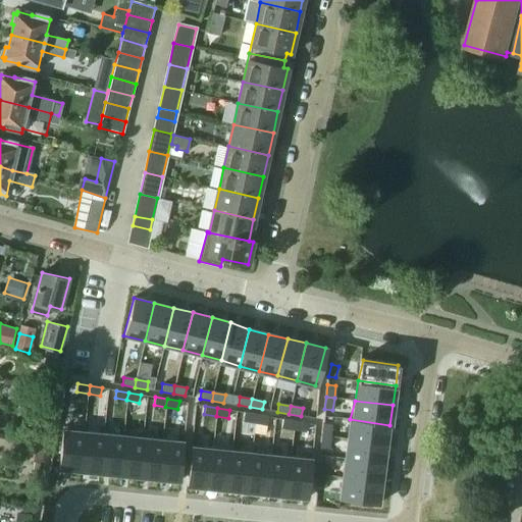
[(255,422),(256,414),(244,412),(243,420),(255,422)]
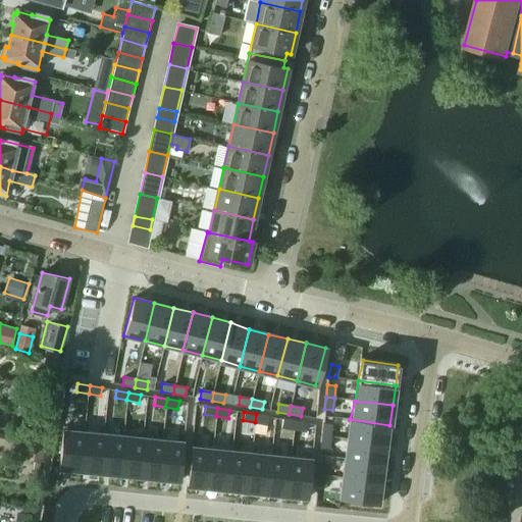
[(268,417),(256,414),(255,422),(267,424),(268,417)]
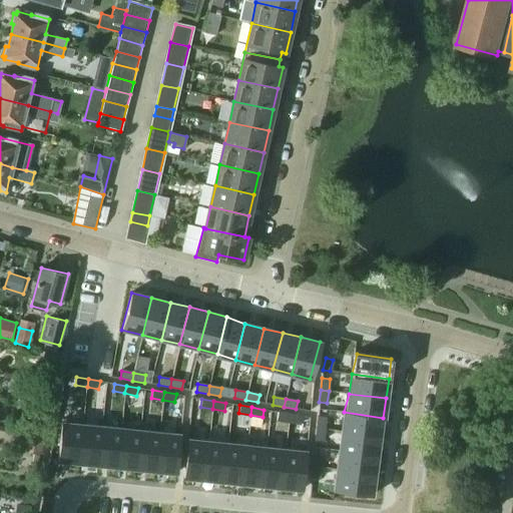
[(289,422),(290,414),(278,412),(277,420),(289,422)]
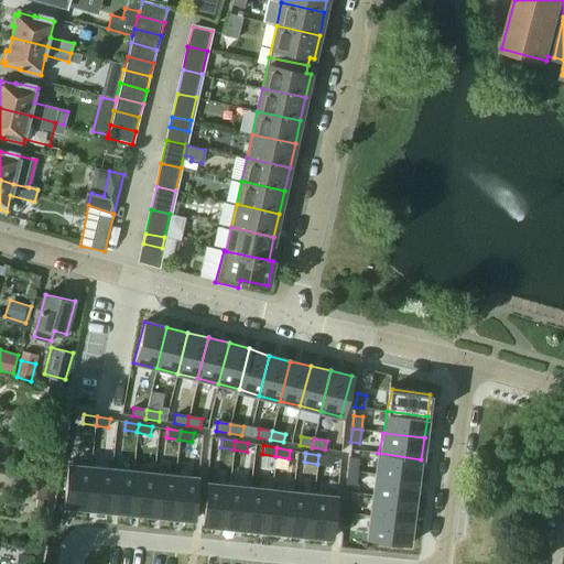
[(378,453),(376,474),(416,479),(421,459),(378,453)]
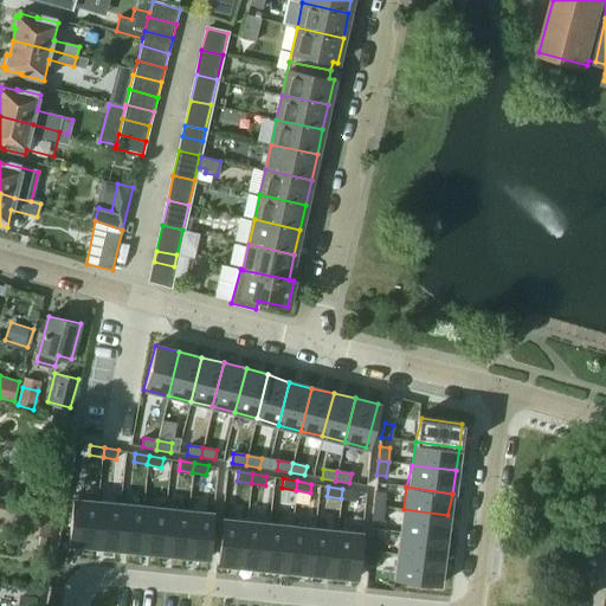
[(356,491),(342,489),(341,498),(355,501),(356,491)]
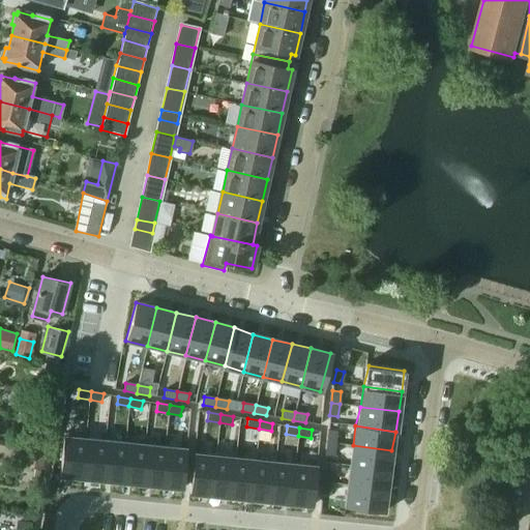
[(336,431),(328,430),(327,442),(335,443),(336,431)]
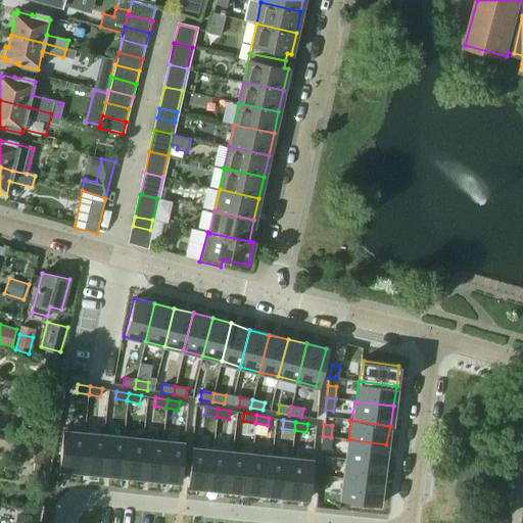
[(58,430),(55,467),(81,471),(84,433),(58,430)]
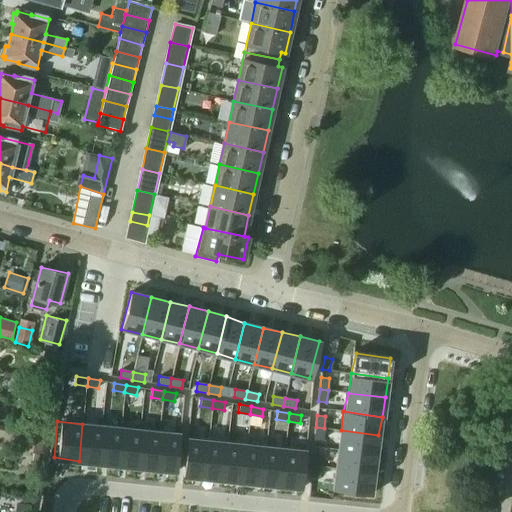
[(82,424),(79,461),(98,464),(102,425),(82,424)]
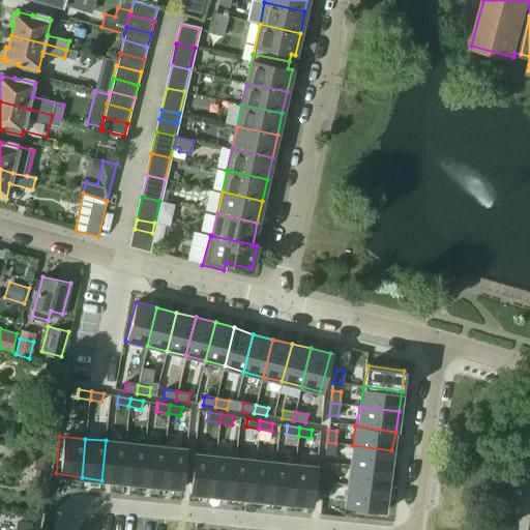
[(106,440),(101,480),(121,481),(125,442),(106,440)]
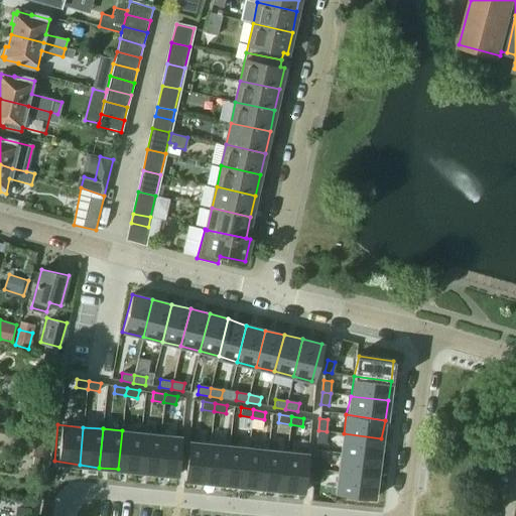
[(122,430),(118,469),(138,472),(141,432),(122,430)]
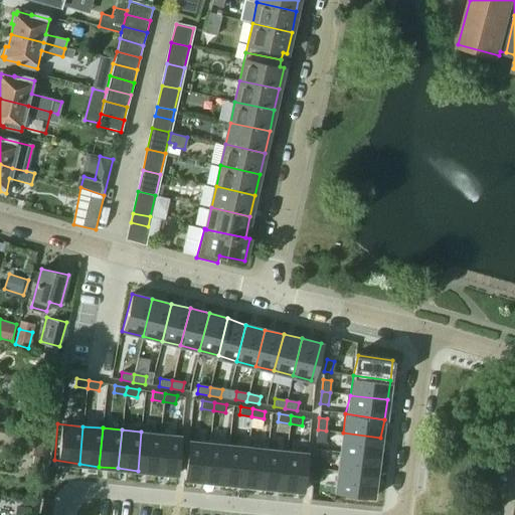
[(324,443),(326,431),(318,430),(317,442),(324,443)]
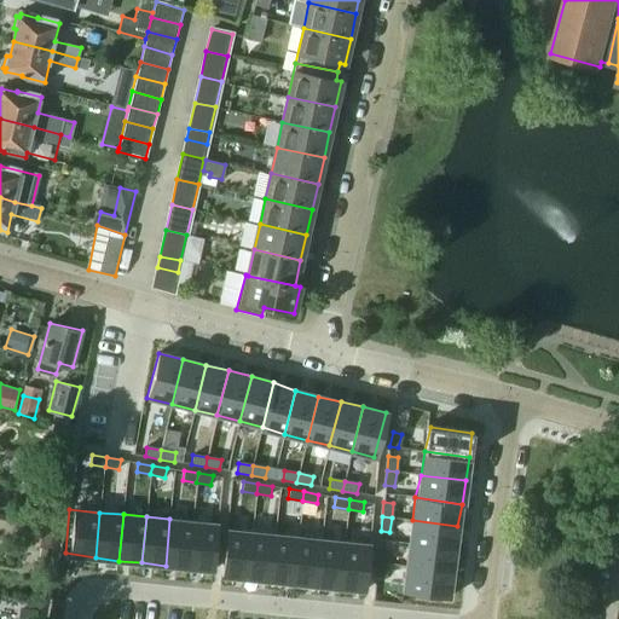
[(169,519),(166,566),(186,568),(191,522),(169,519)]
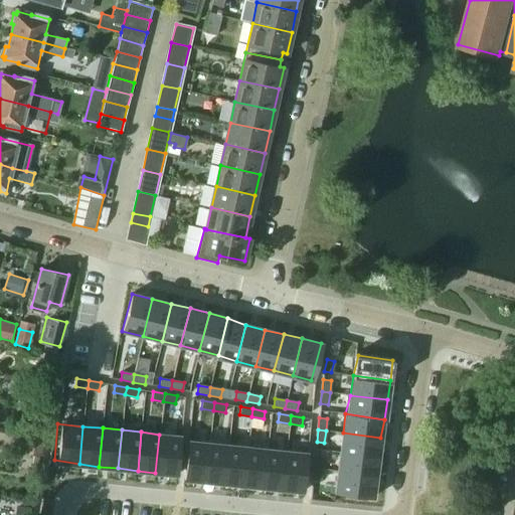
[(343,433),(340,453),(378,457),(380,438),(343,433)]
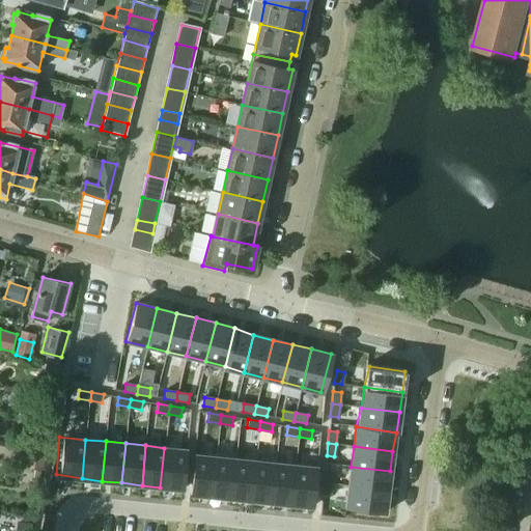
[(164,448),(160,487),(177,492),(180,450),(164,448)]
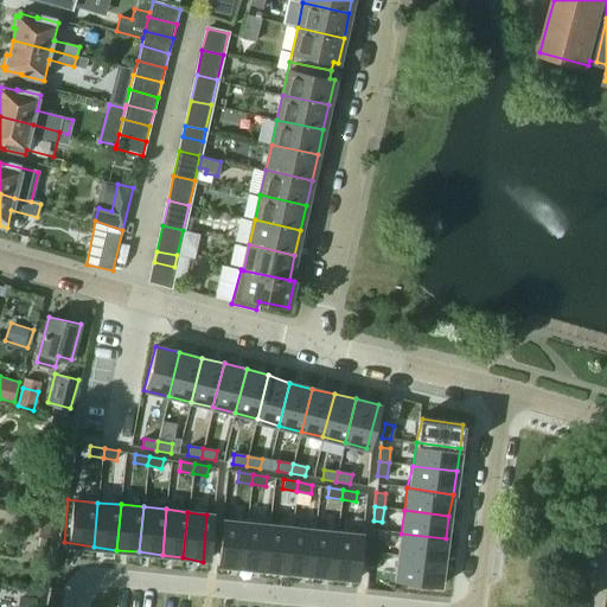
[(52,537),(55,522),(27,517),(25,531),(52,537)]
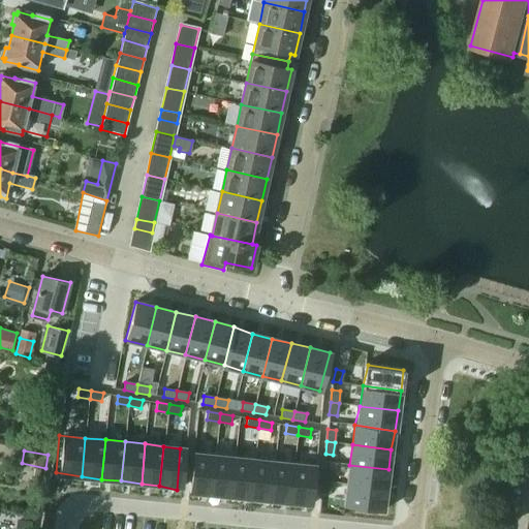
[(197,454),(193,492),(212,494),(215,456),(197,454)]
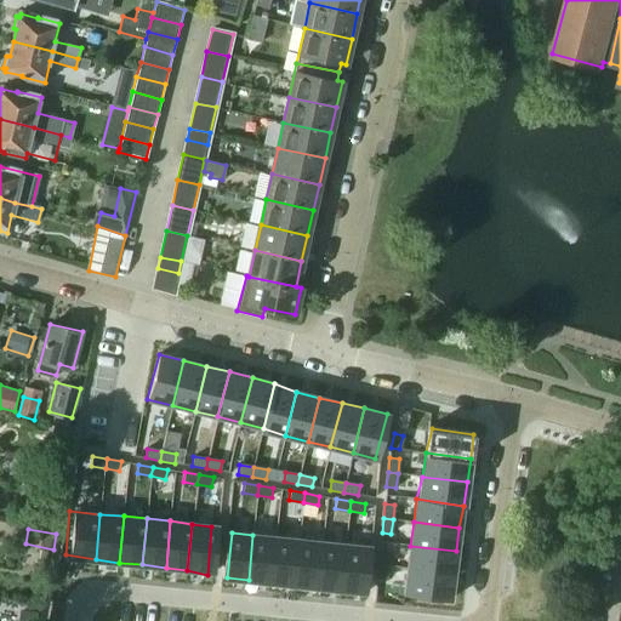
[(252,535),(249,580),(271,582),(275,537),(252,535)]
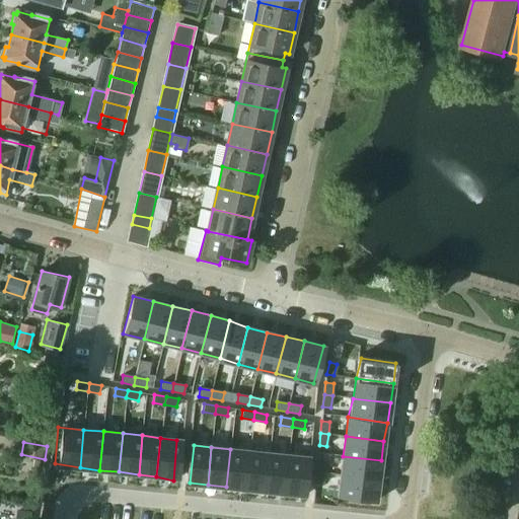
[(230,449),(226,487),(246,489),(249,450),(230,449)]
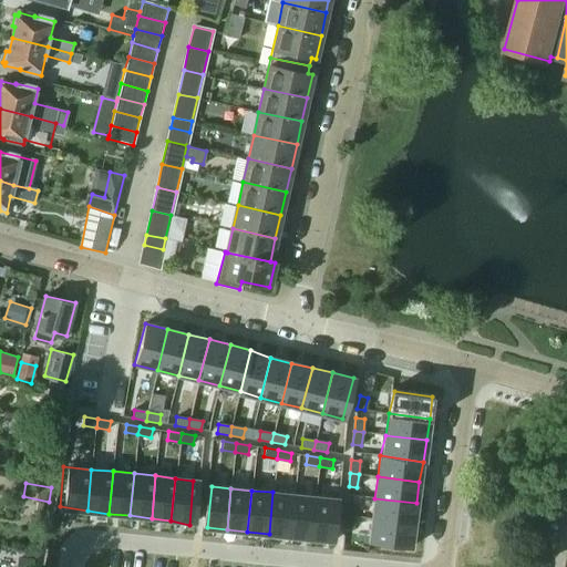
[(272,493),(270,534),(289,536),(295,494),(272,493)]
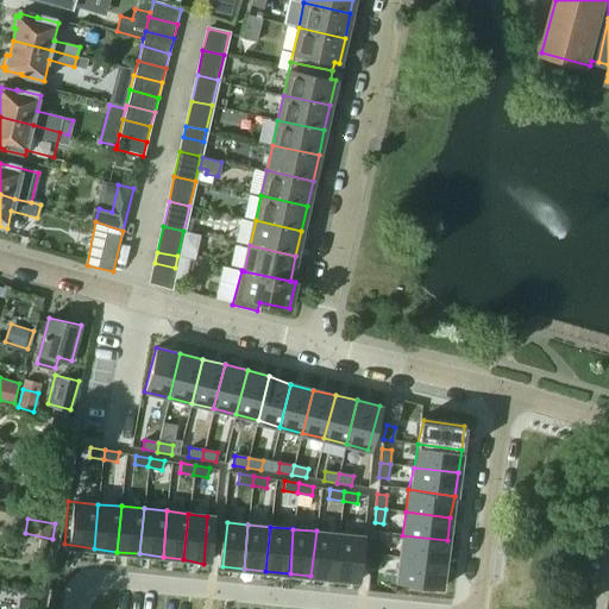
[(316,531),(311,576),(334,578),(339,533),(316,531)]
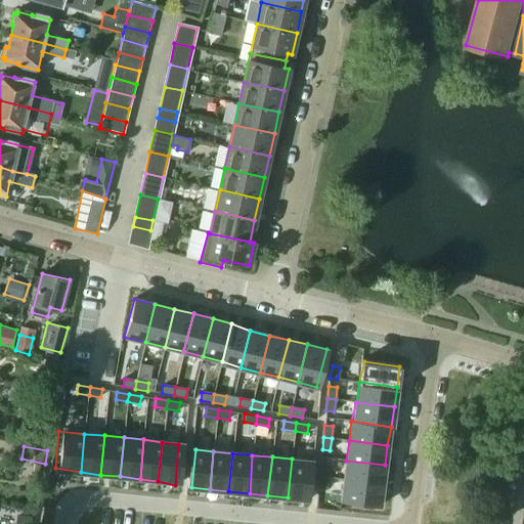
[(292,459),(288,496),(309,497),(313,462),(292,459)]
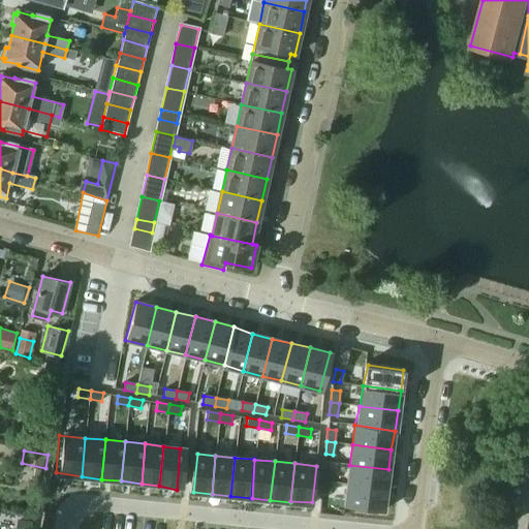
[(349,465),(347,485),(386,489),(389,469),(349,465)]
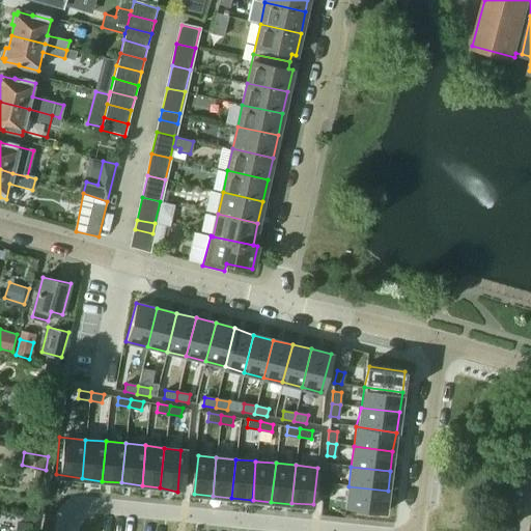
[(333,471),(325,471),(324,482),(332,483),(333,471)]
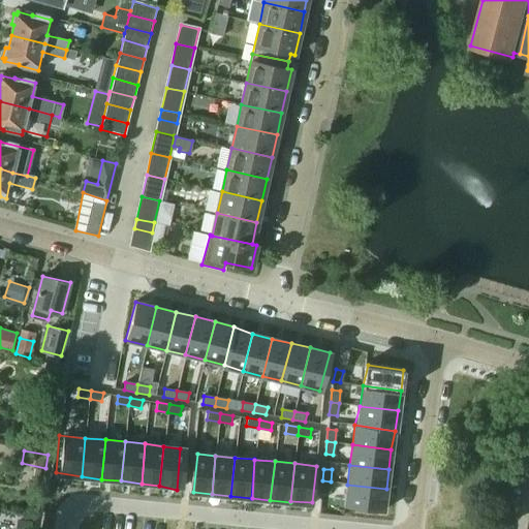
[(330,494),(331,481),(322,480),(321,493),(330,494)]
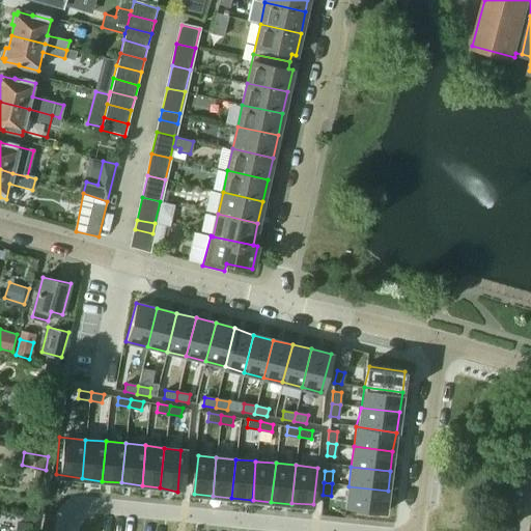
[(348,486),(345,511),(384,515),(388,491),(348,486)]
